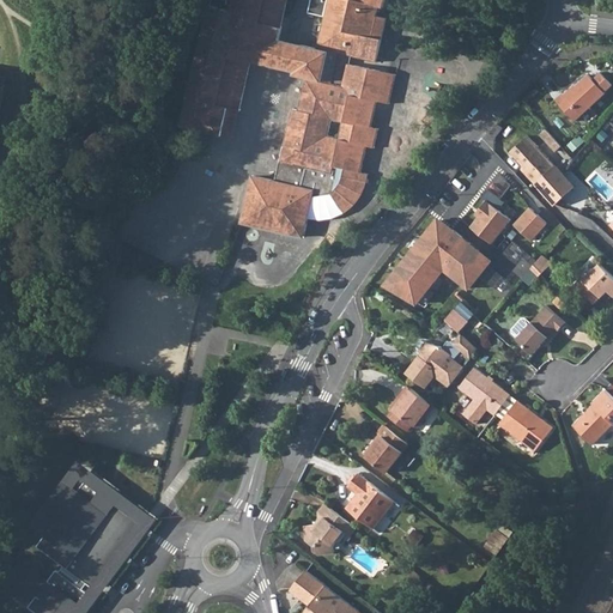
[(261,36),(279,40),(280,40),(283,26),(281,26),(287,0),(235,0),(234,5),(229,2),(229,0),(211,0),(182,126),(223,135),(229,108),(240,110),(246,86),(217,79),(231,16),(238,17),(236,23),(252,26),(253,20),(263,23),(261,36)]
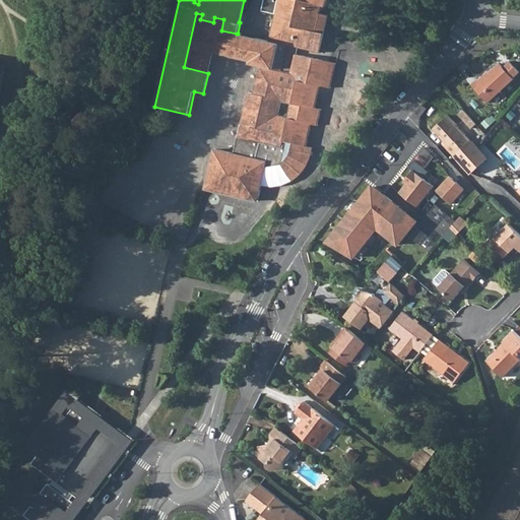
[(306,166),(308,160),(310,156),(311,153),(312,147),(306,146),(311,124),(317,125),(321,109),(315,107),(320,85),(330,87),(336,63),(297,54),(299,46),(320,51),(328,15),(320,13),(322,5),(326,6),(327,0),(265,0),(263,10),(276,13),(270,42),(256,38),(251,60),(250,63),(260,65),(254,93),(249,91),(238,140),(237,145),(235,153),(214,148),(204,189),(221,193),(226,190),(238,193),(242,198),(258,201),(266,169),(272,170),(281,164),(291,180),(295,178),(299,174),(303,170),(306,166)]
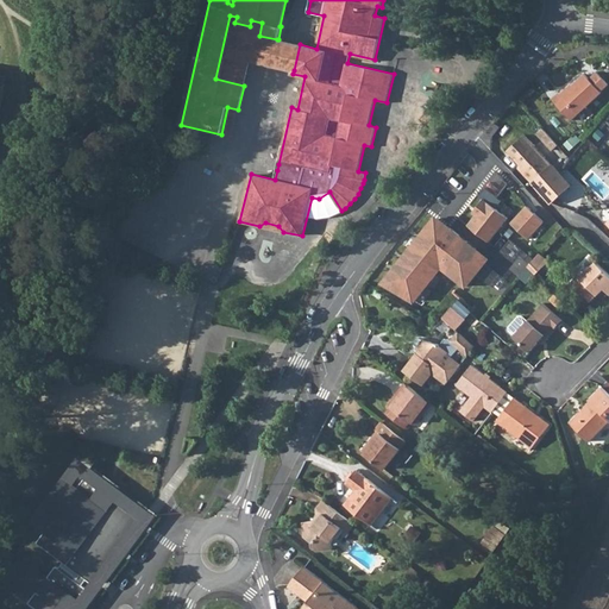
[(294,70),(300,44),(278,39),(277,39),(259,36),(262,23),(251,20),(250,26),(234,23),(237,17),(230,16),(215,79),(244,86),(250,61),(294,70)]
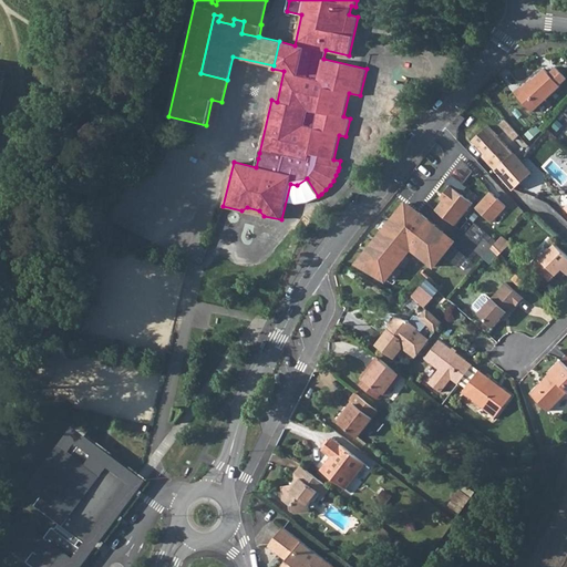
[(566,79),(557,68),(549,74),(545,69),(531,83),(529,82),(523,88),(522,85),(514,92),(533,112),(560,85),(559,85),(566,79)]
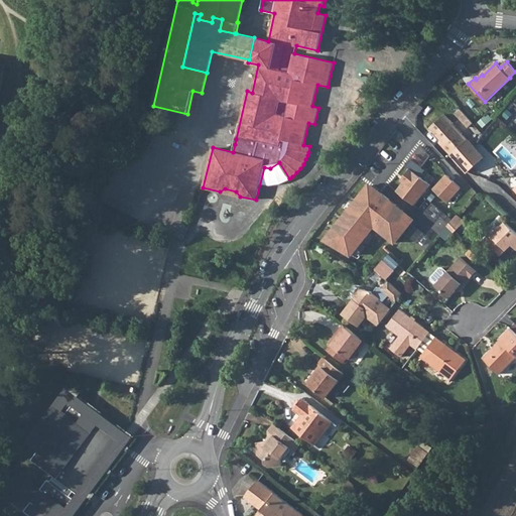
[(196,116),(202,93),(192,91),(187,114),(196,116)]
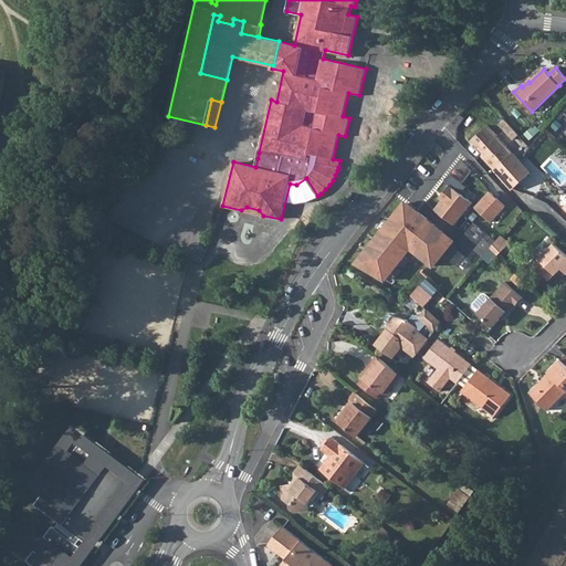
[(457,128),(465,118),(460,114),(452,123),(457,128)]
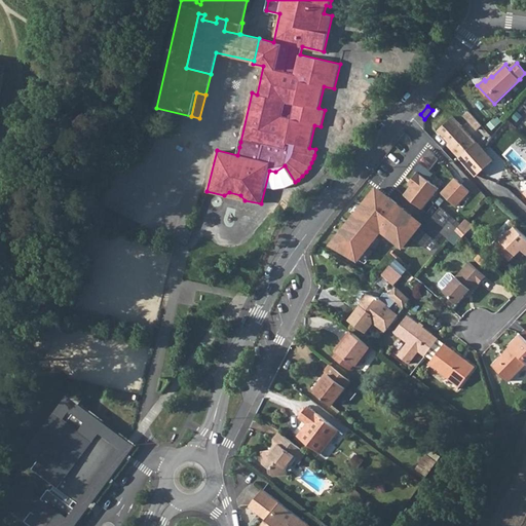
[(482,125),(470,111),(464,115),(477,129),(482,125)]
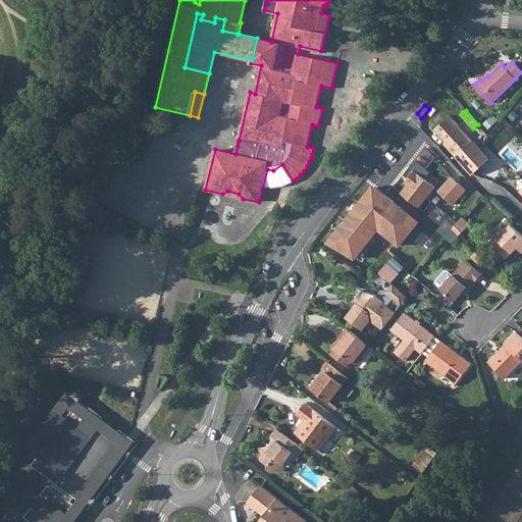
[(520,120),(511,111),(505,117),(514,126),(520,120)]
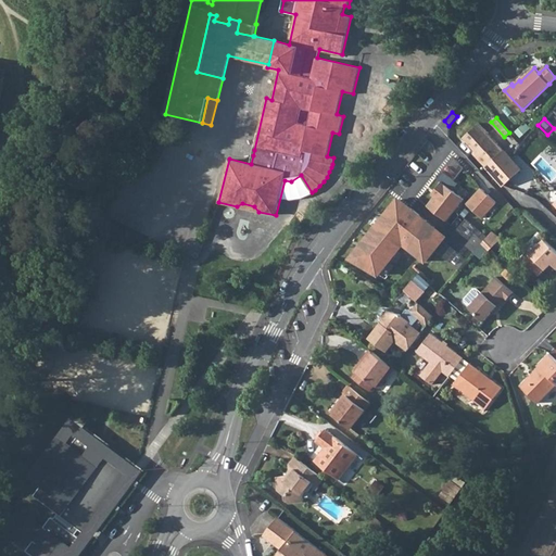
[(487,167),(505,151),(479,123),(464,138),(476,151),(474,153),(487,167)]
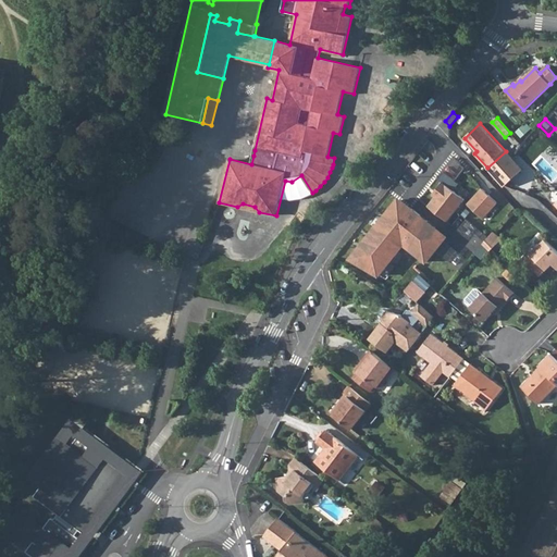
[(522,136),(531,128),(527,123),(517,132),(522,136)]
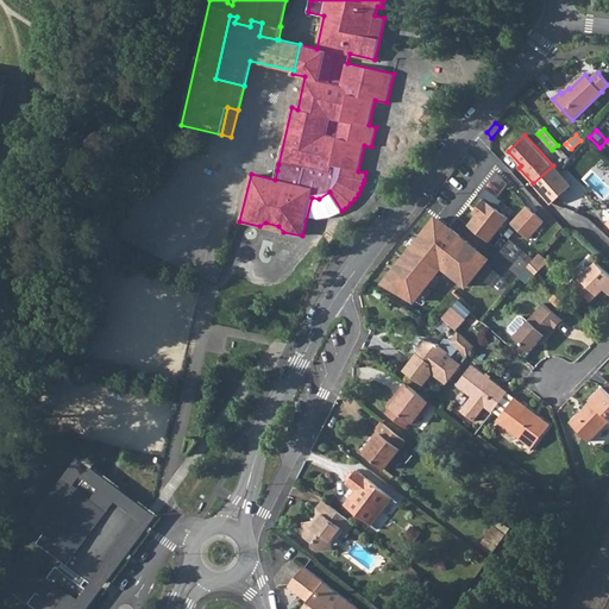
[(551,203),(571,186),(560,174),(553,165),(533,183),(551,203)]
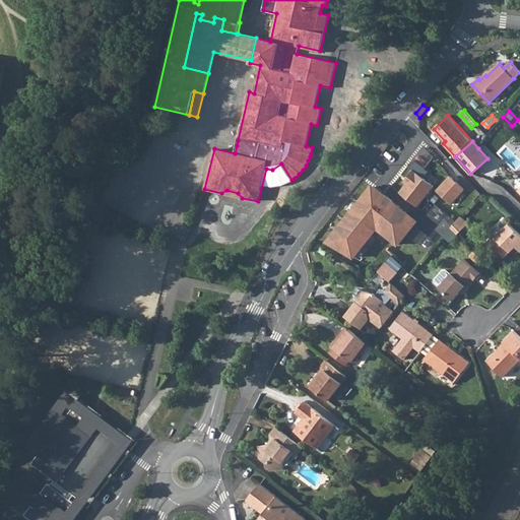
[(415,163),(412,168),(427,175),(430,170),(415,163)]
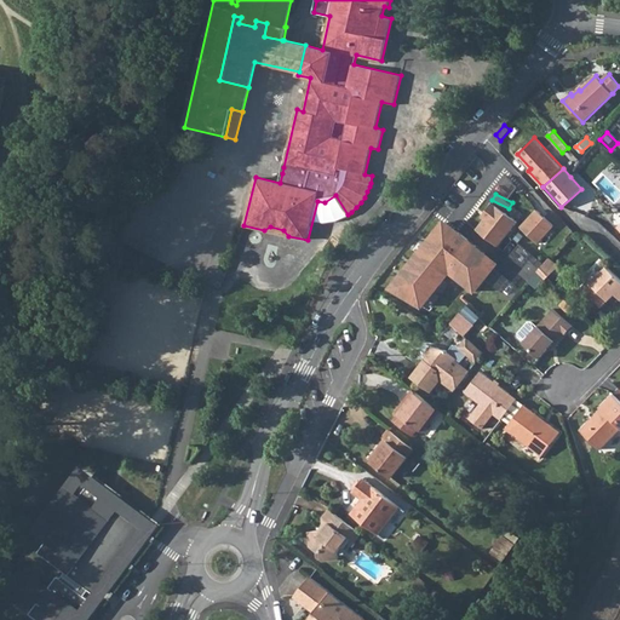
[(498,246),(517,222),(493,202),(484,212),(487,214),(484,219),(476,229),(498,246)]
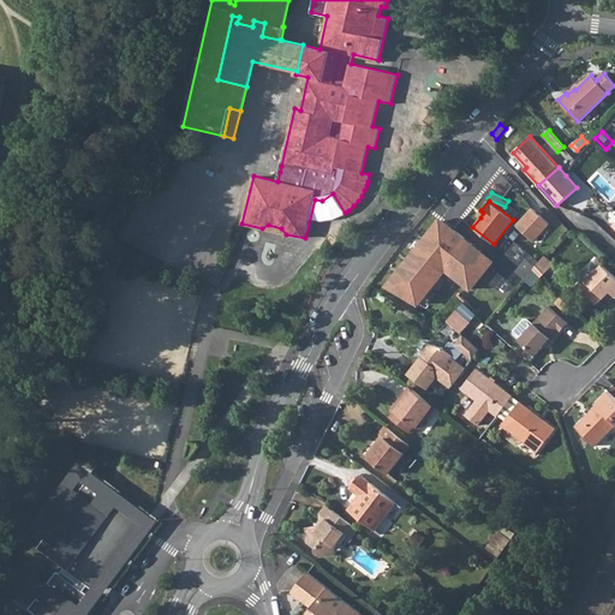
[(533,242),(549,224),(533,209),(521,221),(526,225),(521,231),(533,242)]
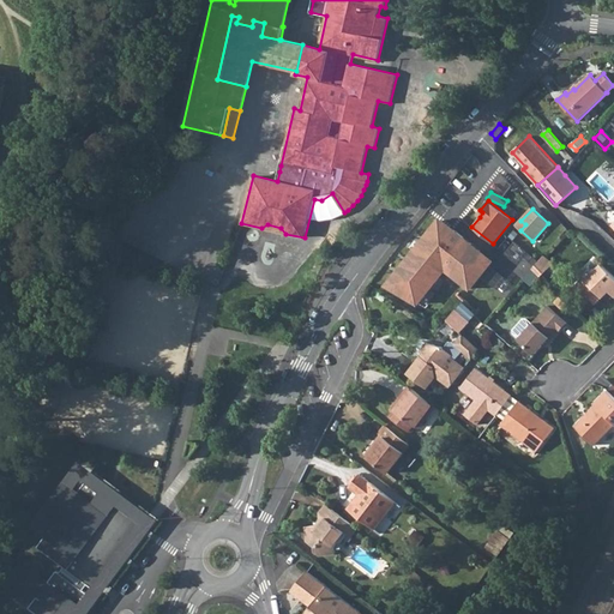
[(465,284),(457,295),(463,301),(467,306),(476,313),(516,270),(501,257),(473,290),(465,284)]
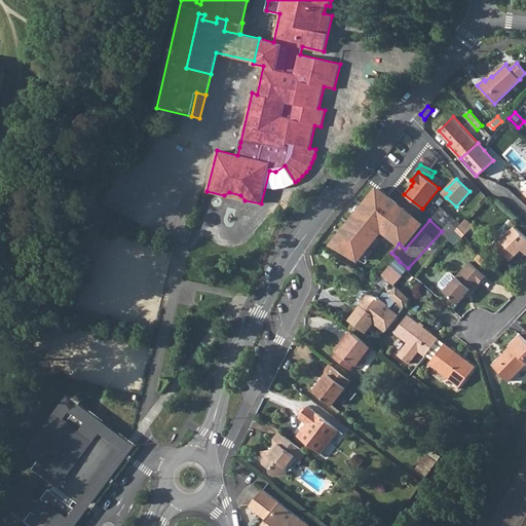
[(462,236),(472,227),(465,220),(456,230),(461,236),(462,236)]
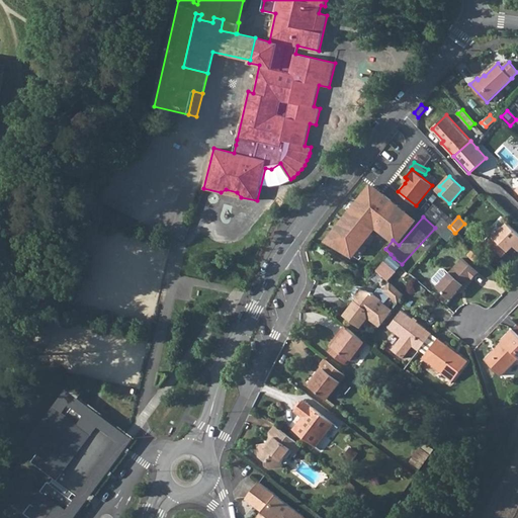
[(517,249),(517,233),(508,223),(494,237),(492,235),(487,241),(496,249),(501,244),(508,251),(514,245),(517,249)]
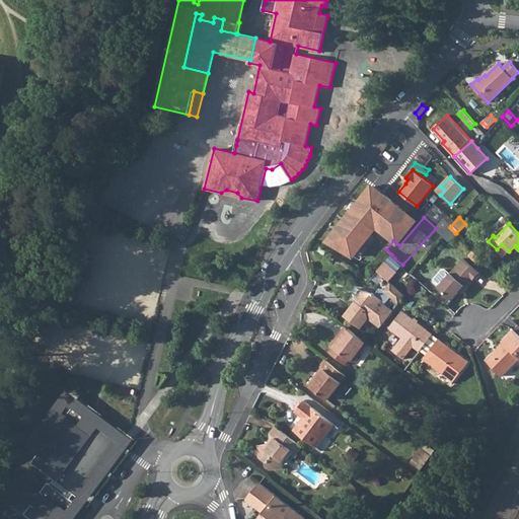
[(443,235),(449,240),(455,233),(450,227),(443,235)]
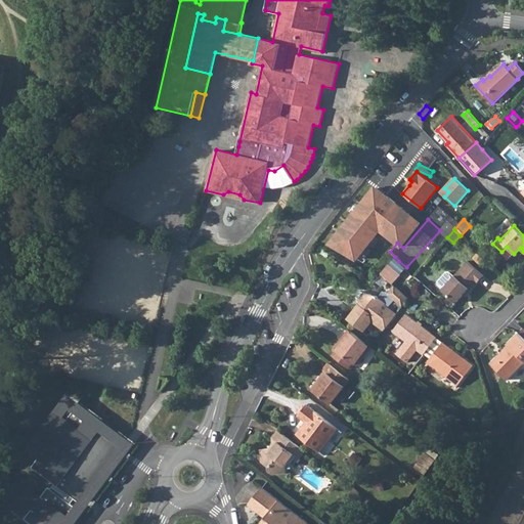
[(501,252),(509,259),(514,254),(507,247),(501,252)]
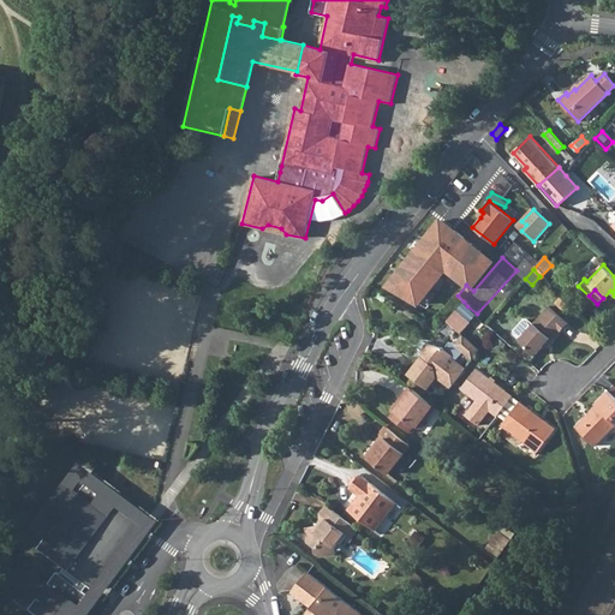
[(568,323),(549,306),(533,324),(520,338),(519,340),(536,354),(544,345),(550,339),(553,340),(568,323)]
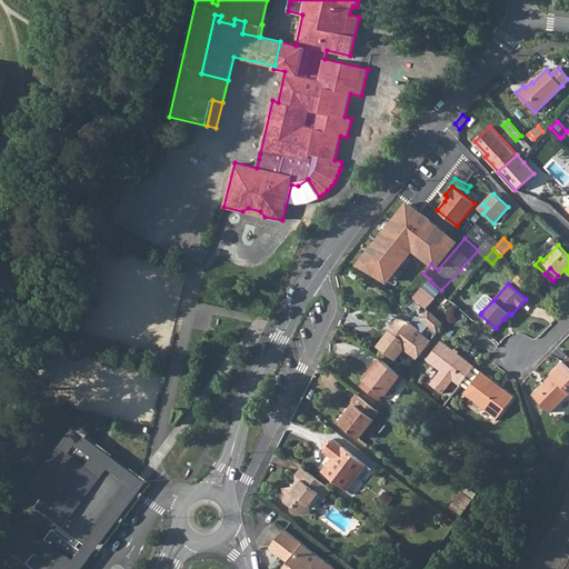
[(436,298),(423,286),(415,296),(427,308),(436,298)]
